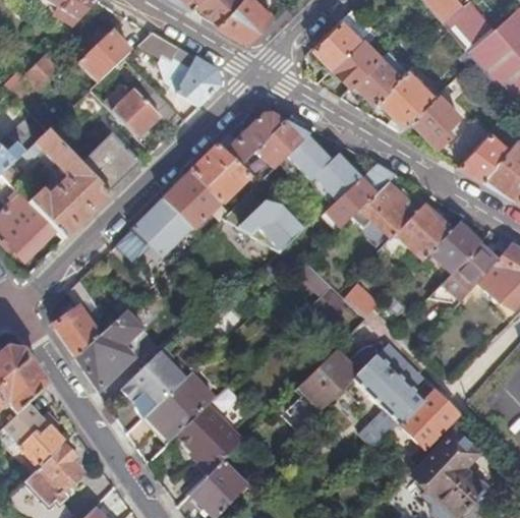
[(48,0),(61,8),(79,19),(99,0),(48,0)]
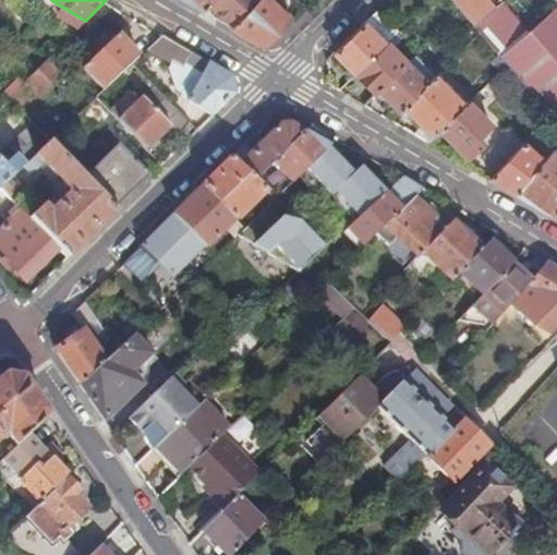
[(208,0),(202,7),(266,45),(273,38),(298,13),(282,0),(208,0)]
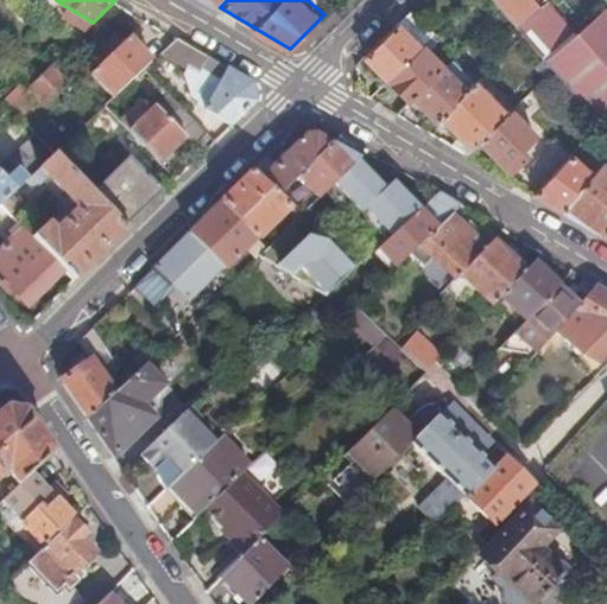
[(497,0),(503,7),(518,25),(541,6),(536,0),(497,0)]
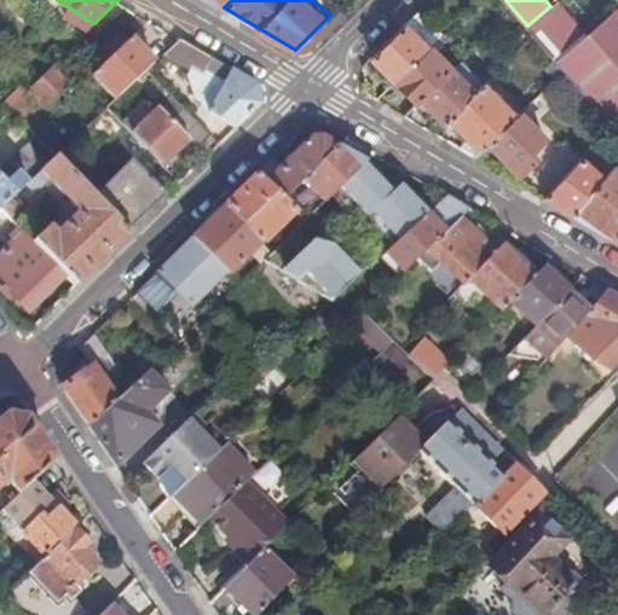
[(533,33),(564,68),(612,123),(617,131),(617,4),(588,32),(561,0),(559,0),(550,6),(527,25),(533,33)]
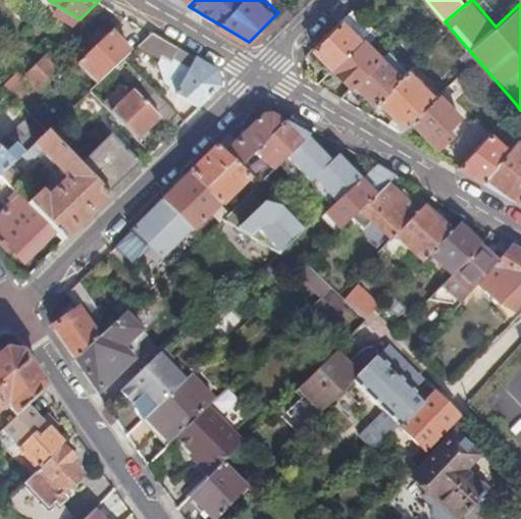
[(354,7),(354,6),(313,46),(333,66),(363,38),(373,27),(354,7)]
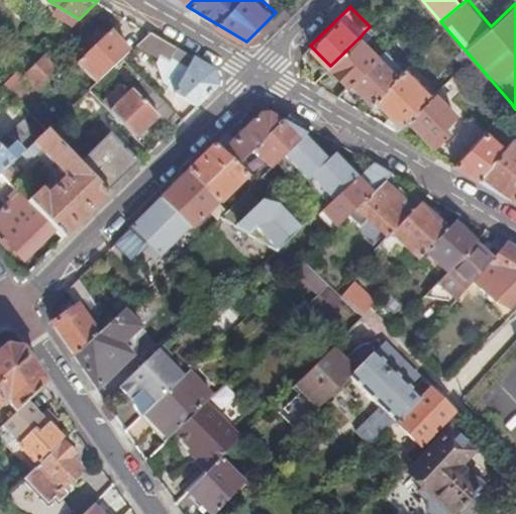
[(58,12),(64,15),(63,17),(75,24),(79,19),(61,8),(58,12)]
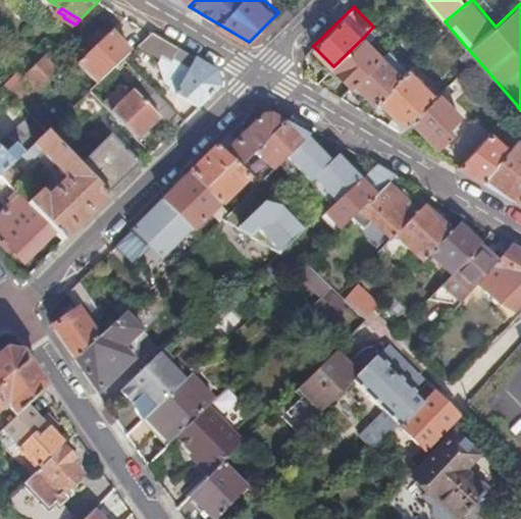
[(132,52),(111,31),(79,61),(99,83),(124,58),(132,52)]
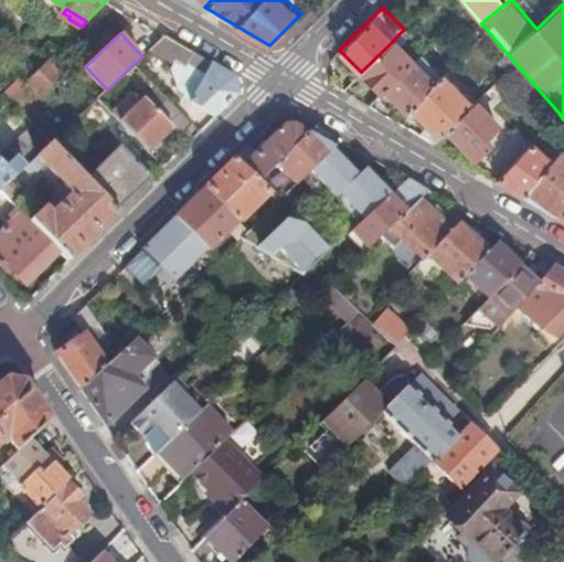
[(195,95),(192,102),(216,116),(238,94),(235,76),(165,34),(152,46),(178,62),(173,70),(181,86),(195,95)]
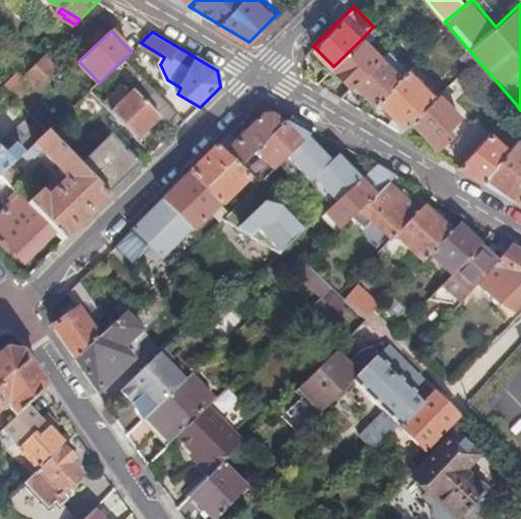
[(381,56),(363,38),(333,66),(352,85),(355,82),(381,56)]
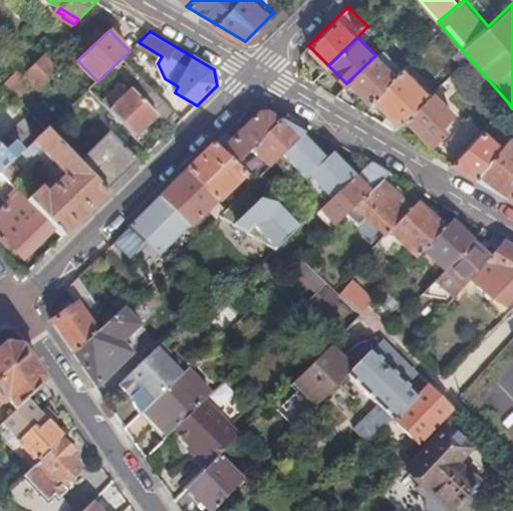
[(382,48),(375,55),(349,80),(370,101),(374,97),(374,96),(396,75),(403,69),(403,68),(382,48)]
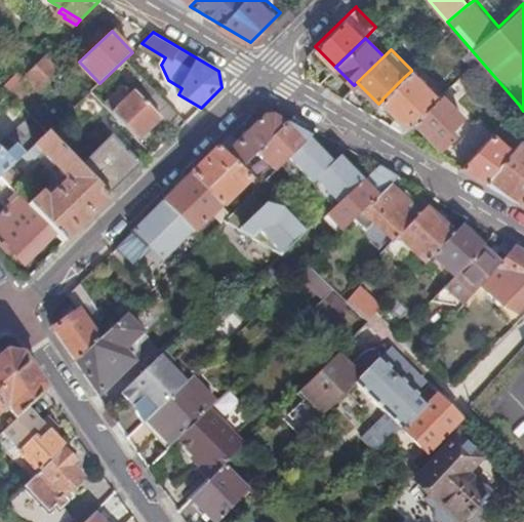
[(48,53),(47,52),(24,78),(10,91),(19,102),(25,96),(34,86),(37,88),(59,66),(48,53)]
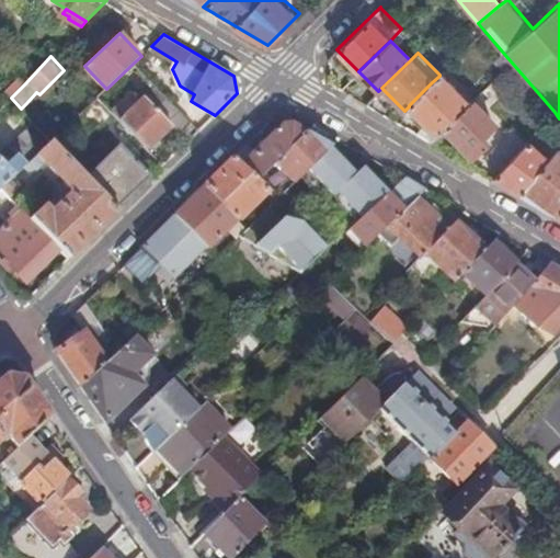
[(409,105),(409,106),(437,135),(443,129),(468,104),(440,76),(432,82),(409,105)]
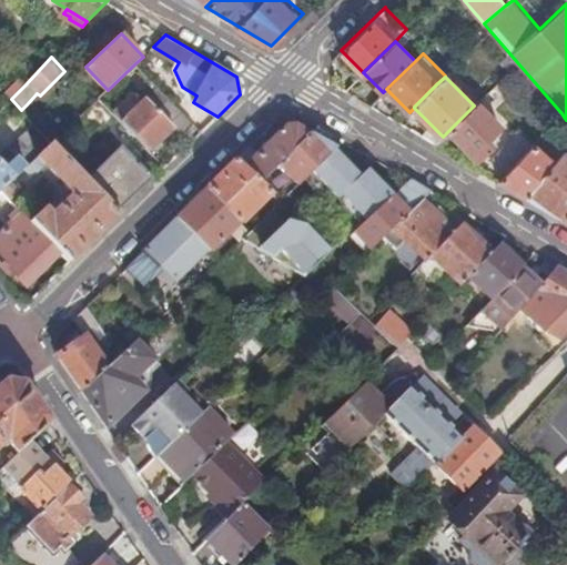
[(26,84),(19,79),(4,93),(11,99),(26,84)]
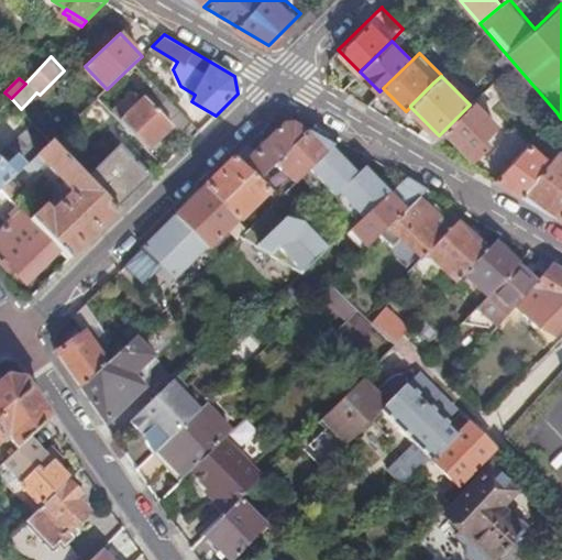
[(146,97),(140,102),(122,120),(135,133),(150,149),(173,125),(180,133),(194,122),(158,87),(147,98),(146,97)]
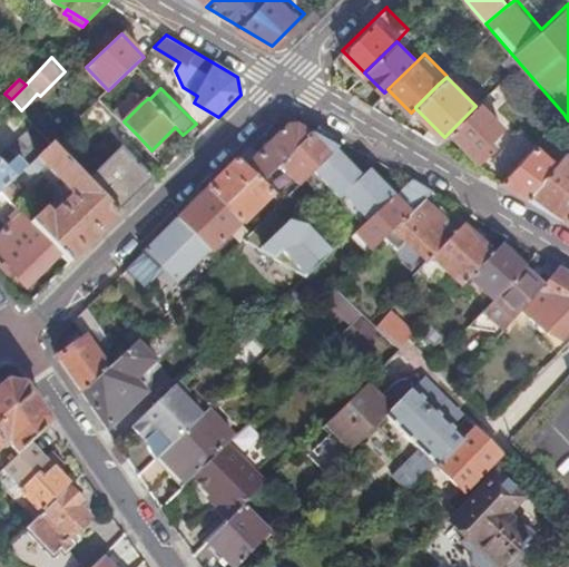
[(141,104),(134,96),(116,114),(118,116),(124,121),(141,104)]
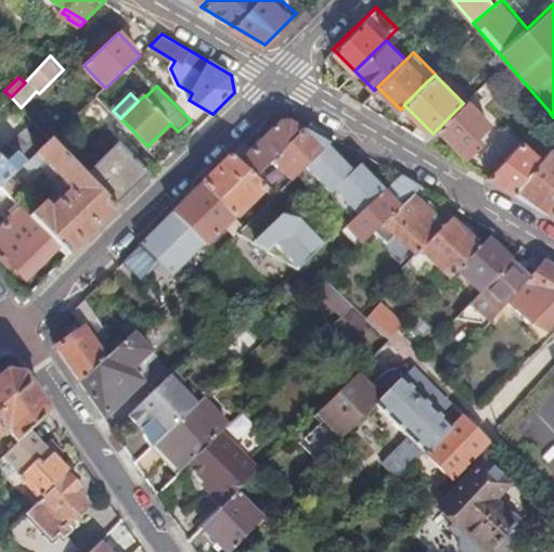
[(82,110),(100,128),(105,122),(115,113),(113,111),(98,95),(82,110)]
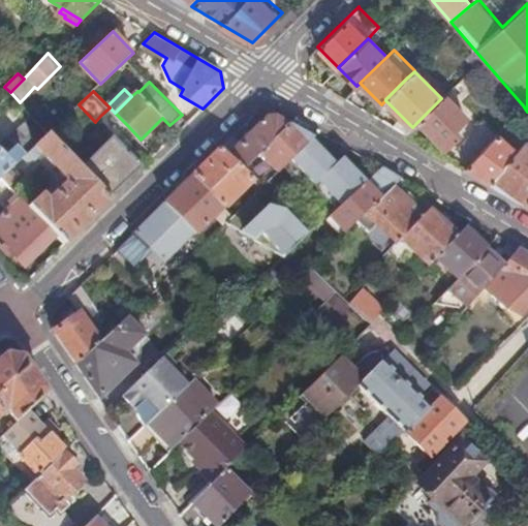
[(445,94),(441,98),(417,122),(443,147),(459,132),(454,127),(466,116),(445,94)]
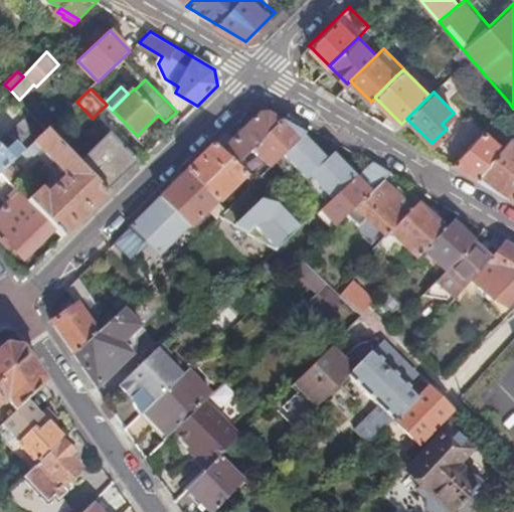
[(24,95),(19,100),(27,108),(32,103),(24,95)]
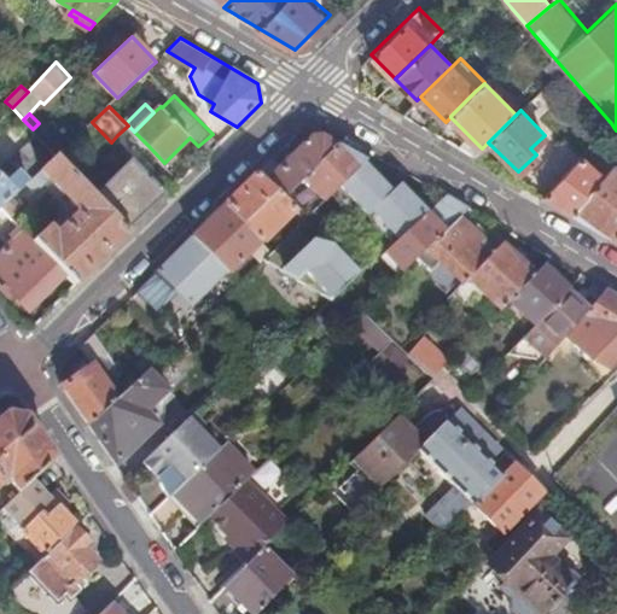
[(0,151),(15,135),(0,122),(0,151)]
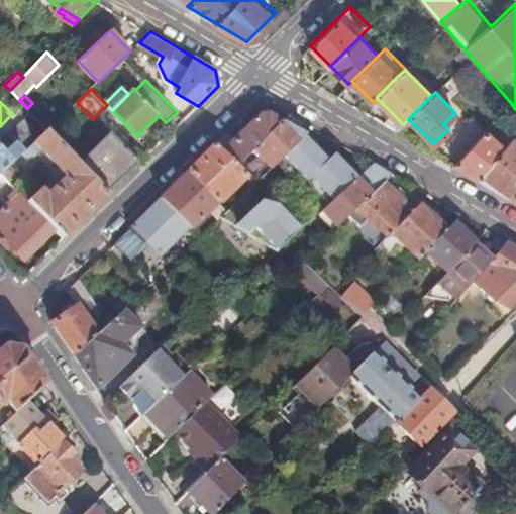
[(107,105),(98,113),(115,131),(124,122),(112,110),(107,105)]
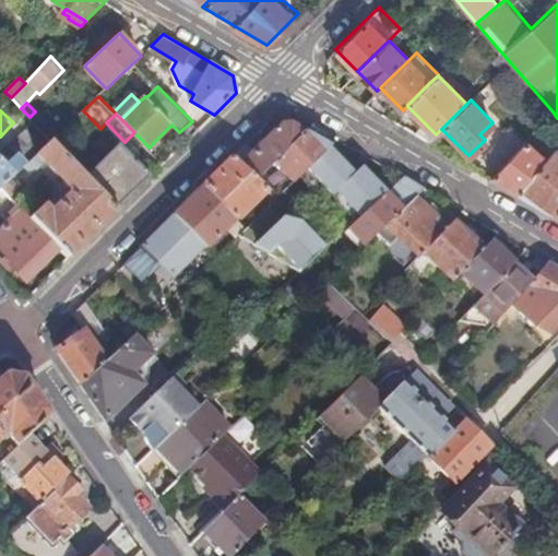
[(256,145),(258,148),(241,164),(257,179),(261,175),(275,161),(306,131),(292,122),(282,123),(268,138),(265,135),(256,145)]
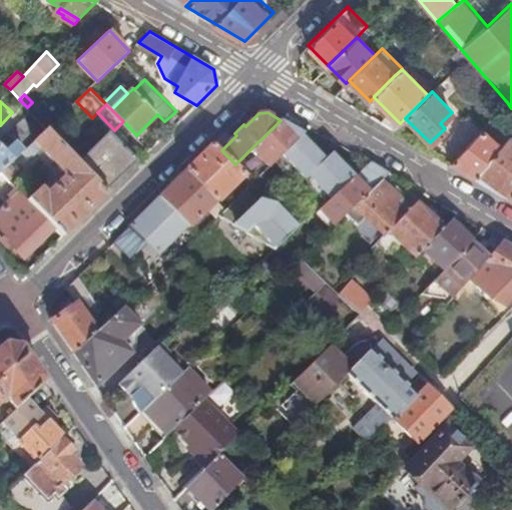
[(289,112),(281,120),(252,147),(271,165),(283,153),(304,132),(297,129),(302,120),(289,112)]
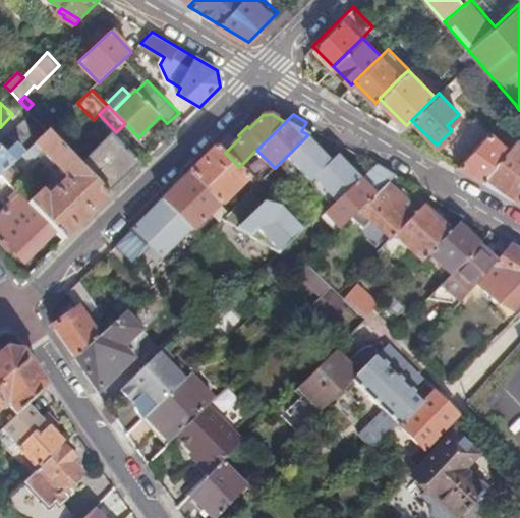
[(0,176),(2,174),(48,131),(43,126),(33,115),(3,144),(0,140),(0,176)]
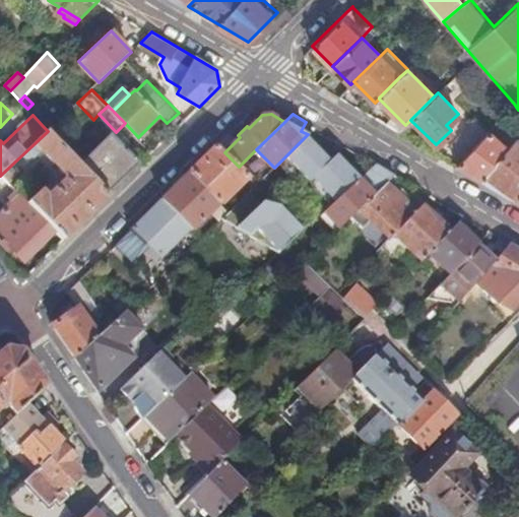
[(474,117),(451,143),(464,156),(489,130),(474,117)]
